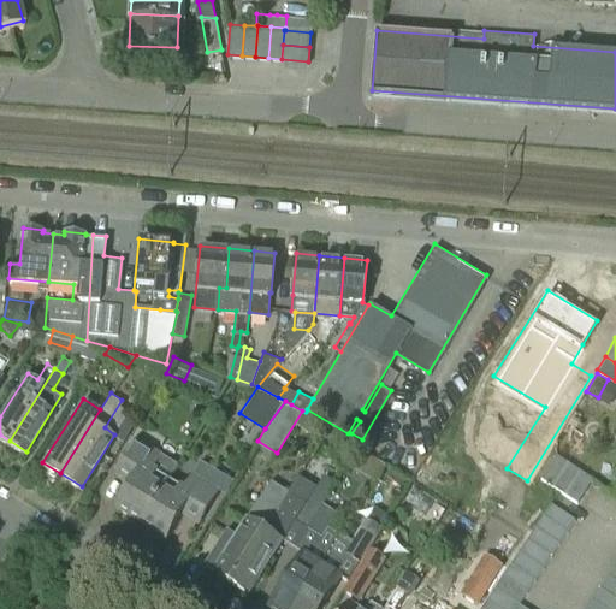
[(141,520),(167,476),(152,466),(160,451),(135,437),(116,469),(118,471),(122,463),(136,472),(117,504),(141,520)]
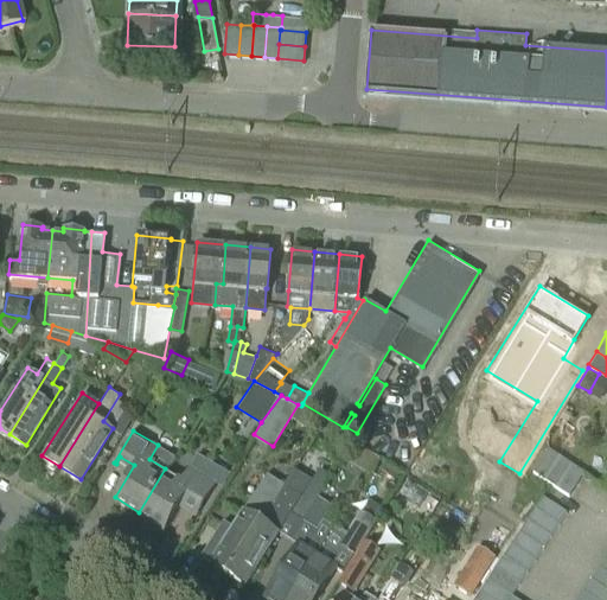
[(364,465),(375,451),(359,440),(349,455),(364,465)]
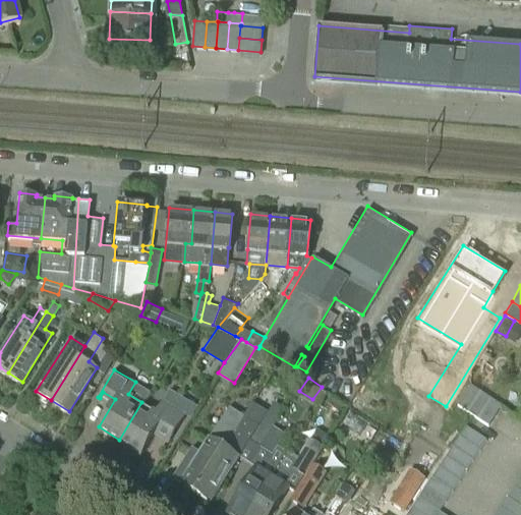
[(501,401),(470,381),(457,401),(487,421),(501,401)]
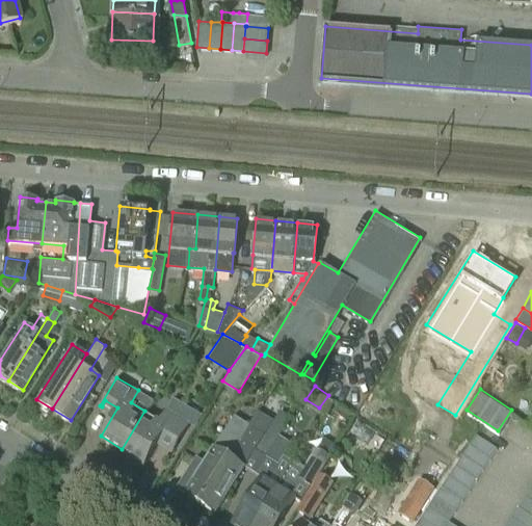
[(144,411),(122,449),(142,462),(160,434),(173,442),(168,447),(170,449),(188,421),(194,425),(202,413),(173,395),(165,406),(166,408),(159,420),(144,411)]
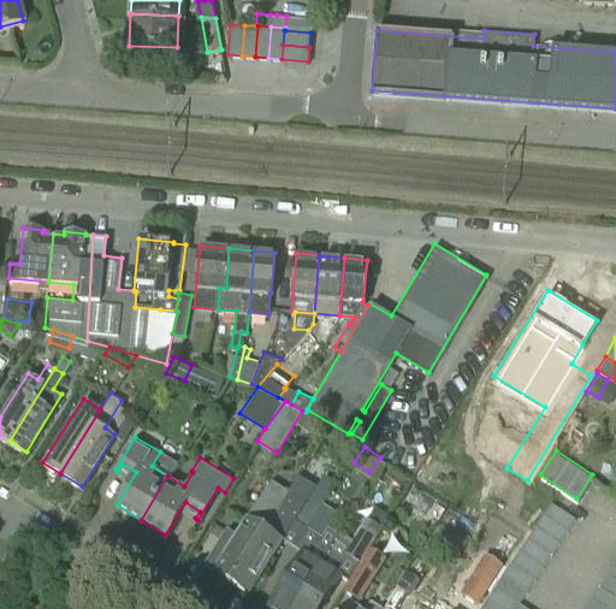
[(288,489),(231,579),(248,591),(290,525),(295,527),(298,521),(307,526),(323,501),(329,492),(326,491),(317,485),(317,484),(298,472),(288,489)]
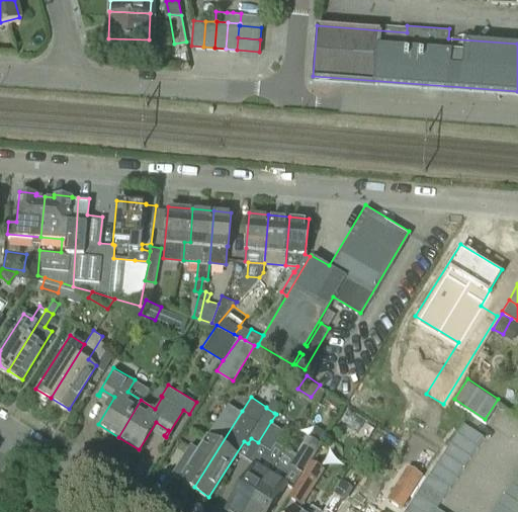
[(266,407),(266,408),(274,413),(280,402),(272,397),(266,407)]
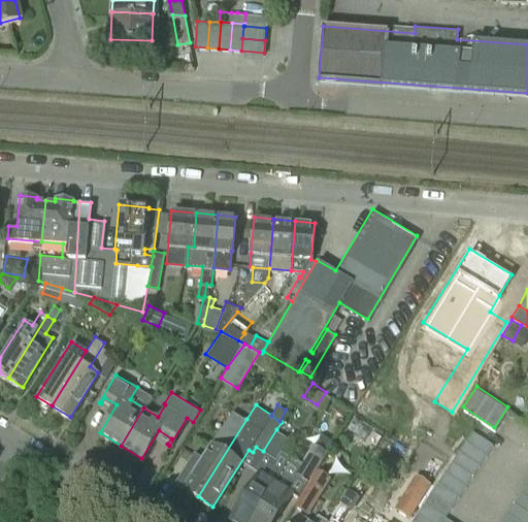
[(198,496),(246,419),(232,410),(212,441),(211,441),(202,456),(194,451),(174,481),(183,486),(183,487),(198,496)]
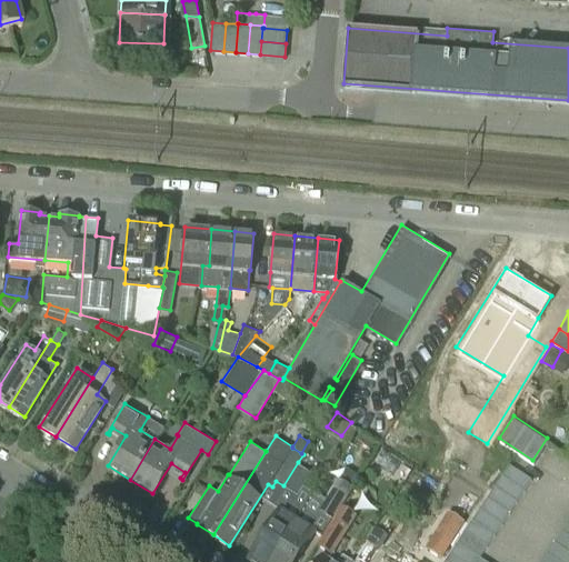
[(509,461),(501,472),(523,488),(531,477),(509,461)]
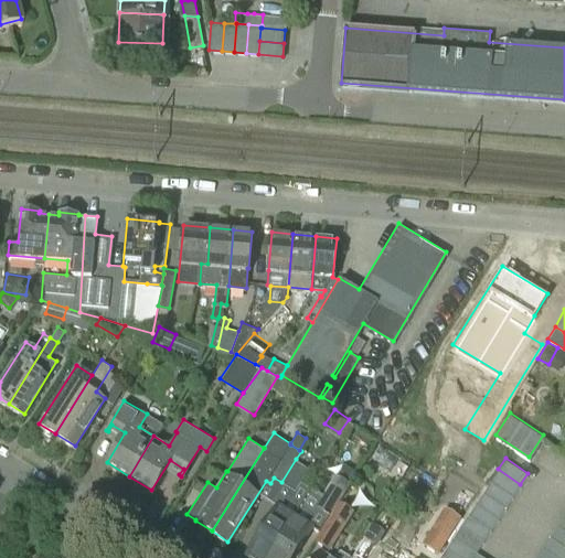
[(296,459),(281,482),(292,489),(281,506),(277,503),(246,553),(254,557),(266,557),(311,487),(301,481),(310,468),(296,459)]
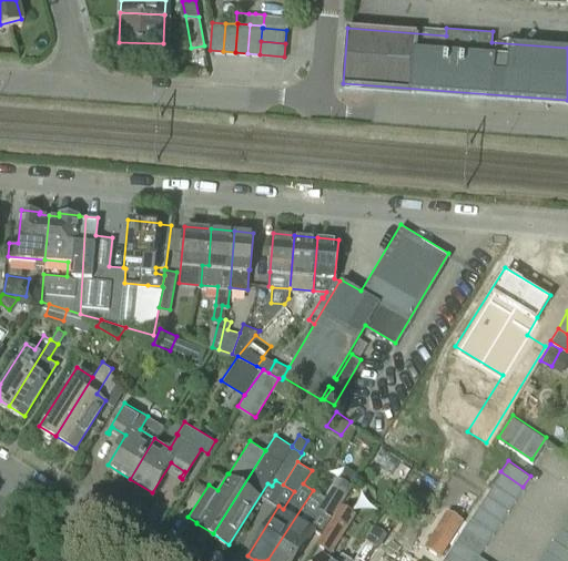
[(500,471),(493,482),(515,498),(523,487),(500,471)]
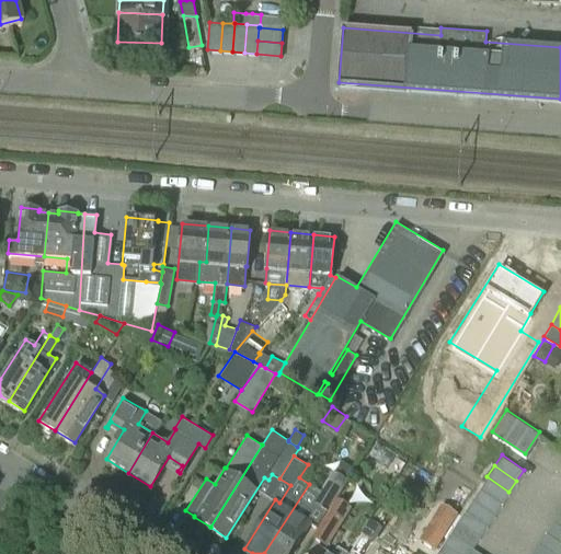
[(309,484),(264,553),(288,553),(310,521),(317,526),(333,499),(347,479),(332,469),(319,489),(309,484)]
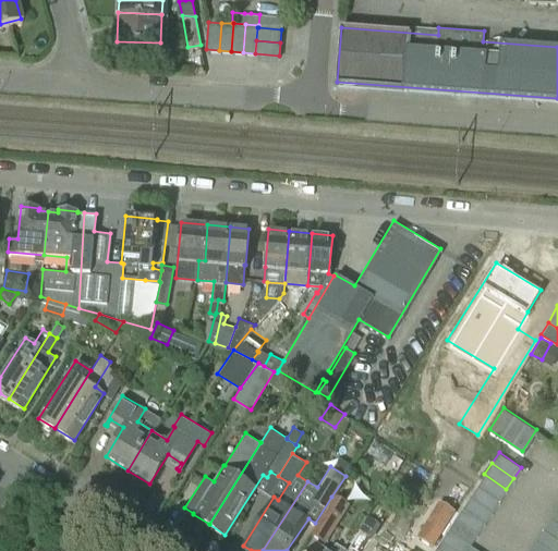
[(506,489),(484,474),(477,485),(499,500),(506,489)]
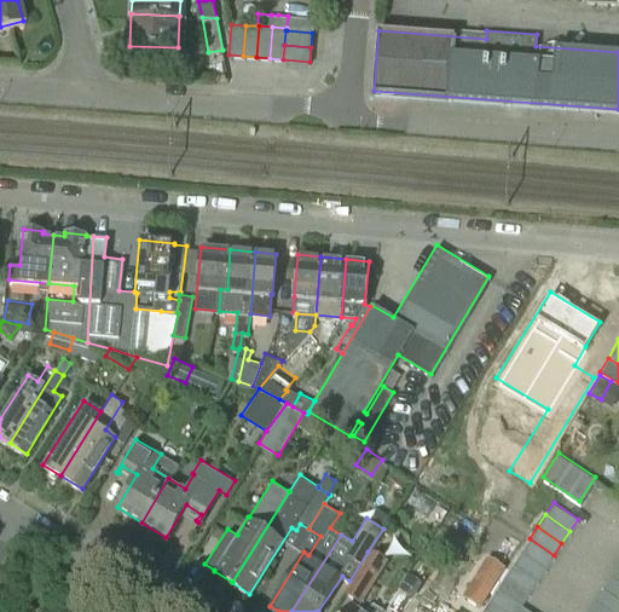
[(530,538),(521,550),(545,567),(554,555),(530,538)]
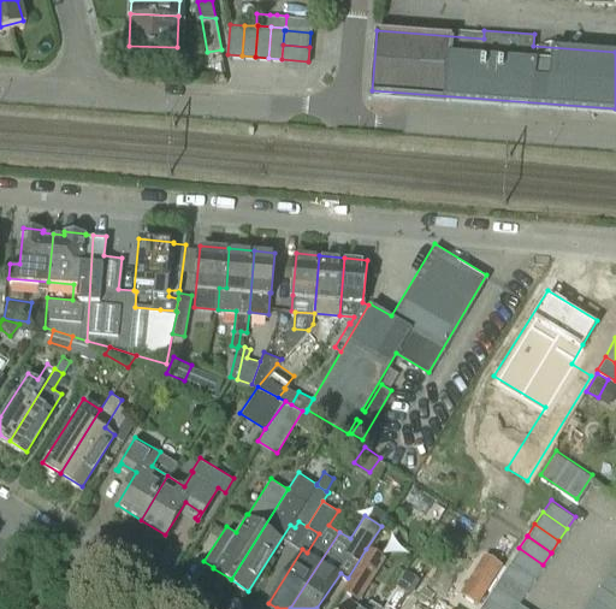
[(384,556),(369,547),(343,587),(359,596),(384,556)]
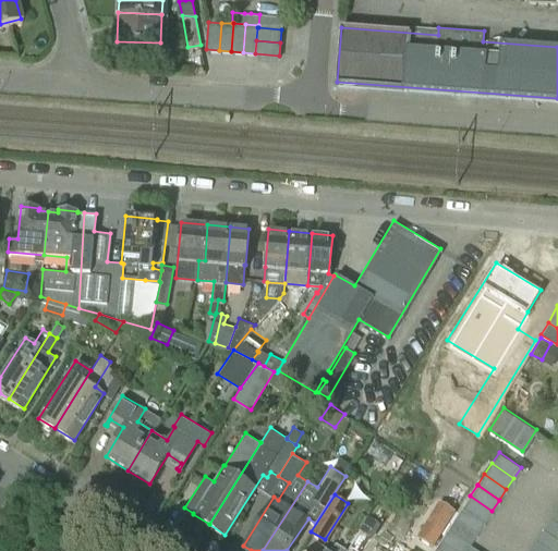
[(492,511),(470,496),(462,506),(484,522),(492,511)]
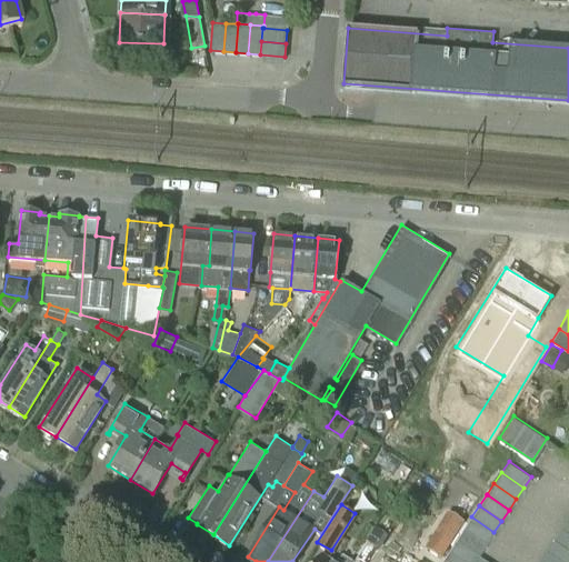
[(493,532),(471,517),(465,528),(487,543),(493,532)]
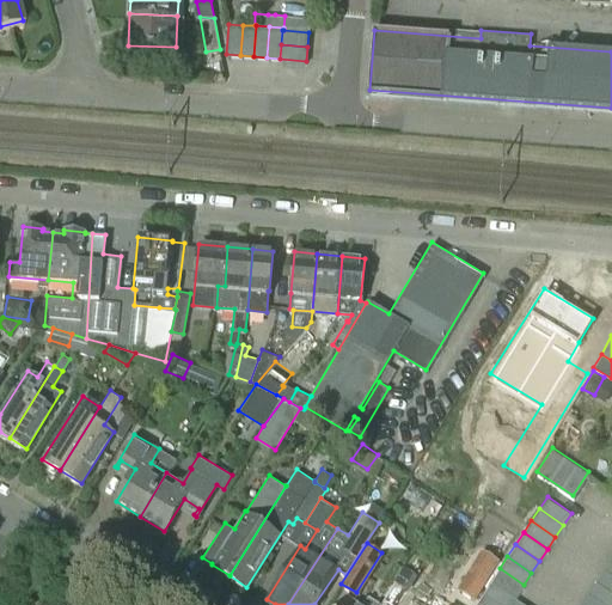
[(402,566),(392,580),(403,587),(412,572),(402,566)]
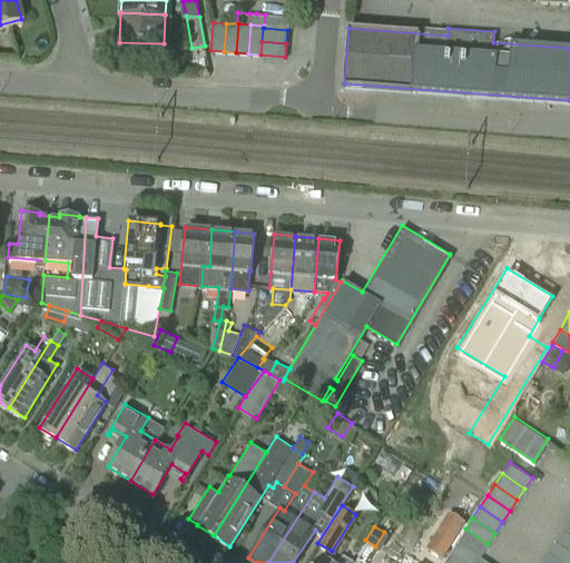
[(488,544),(465,529),(443,562),(474,562),(480,555),(488,544)]
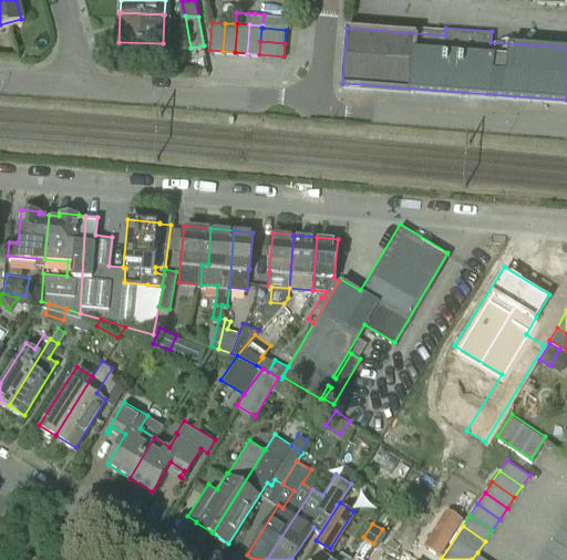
[(566,531),(559,526),(552,537),(566,547),(566,531)]
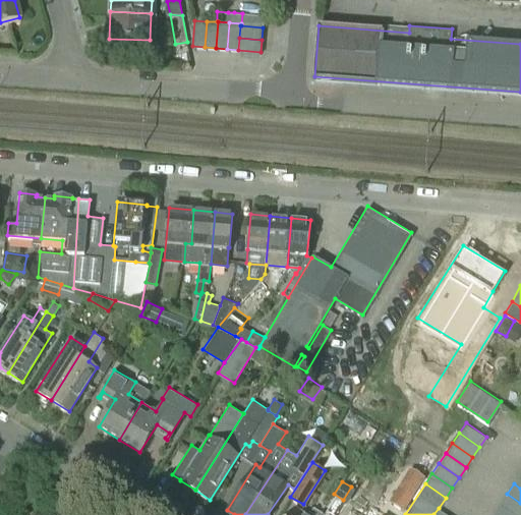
[(520,514),(520,503),(507,494),(500,504),(516,514),(520,514)]
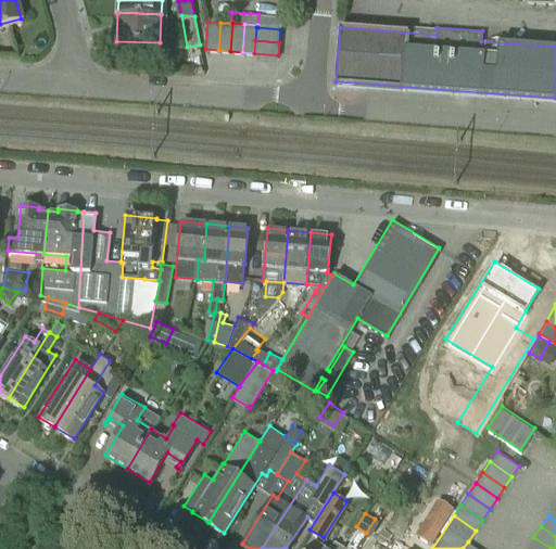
[(551,548),(533,537),(527,548),(551,548)]
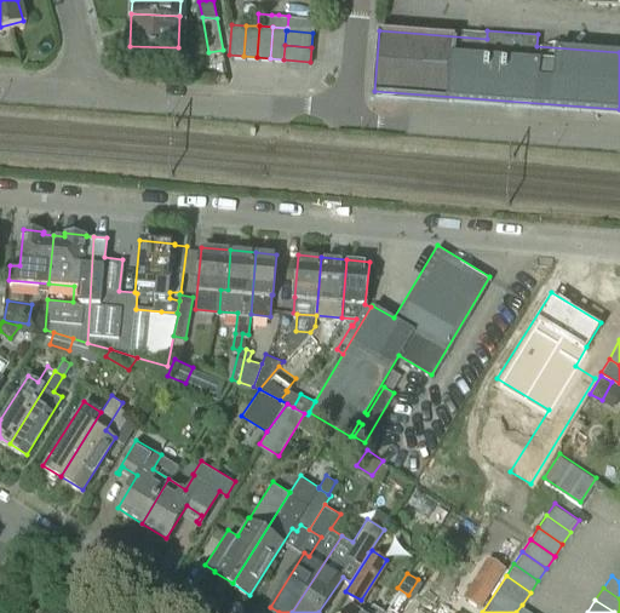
[(380,612),(384,609),(372,602),(366,612),(350,603),(344,612),(380,612)]
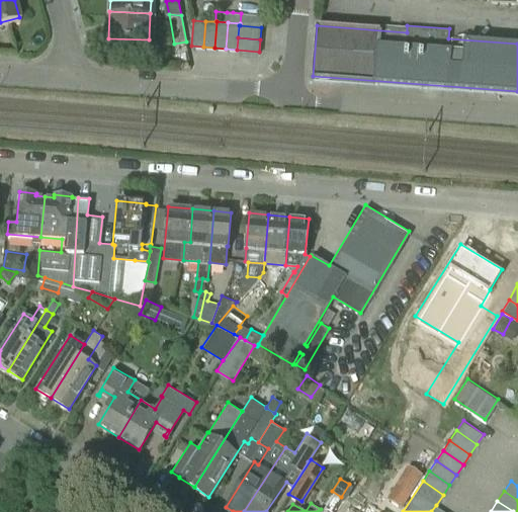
[(365,511),(378,511),(381,509),(371,503),(365,511)]
